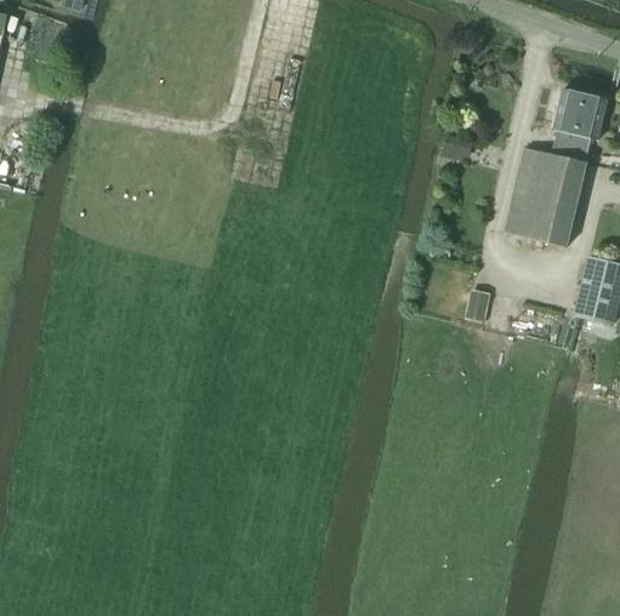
[(572,158),(578,133),(575,133),(585,93),(563,89),(553,127),(559,130),(553,153),(525,147),(505,231),(567,246),(587,160),(586,160),(572,158)]
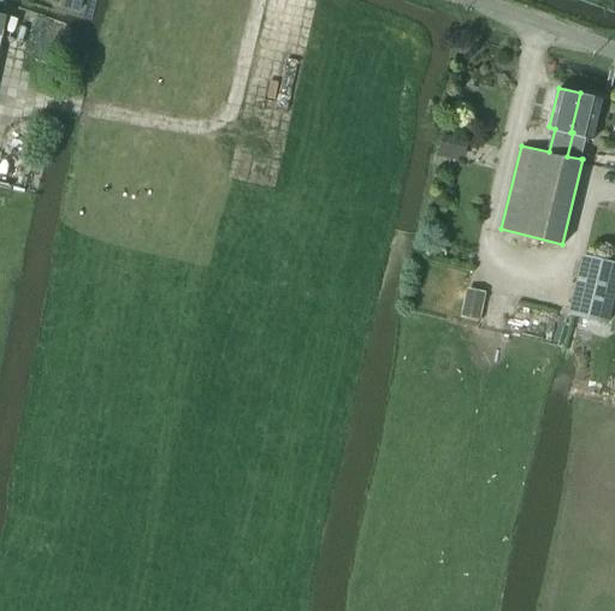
[(593,137),(603,98),(580,93),(571,132),(573,132),(567,156),(581,159),(586,136),(593,137)]
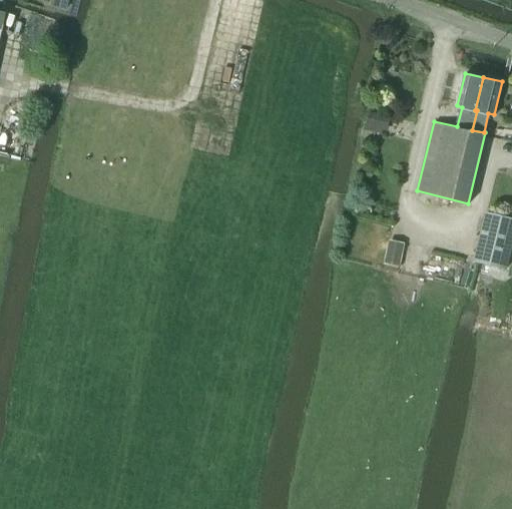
[(387,127),(390,113),(369,109),(365,128),(381,131),(382,126),(387,127)]
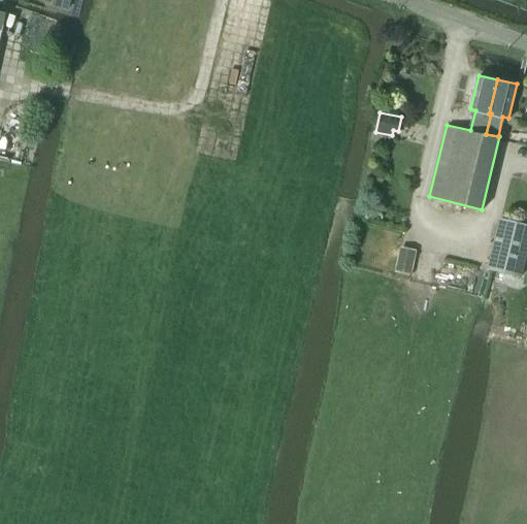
[(521,273),(526,250),(526,224),(500,218),(489,266),(521,273)]
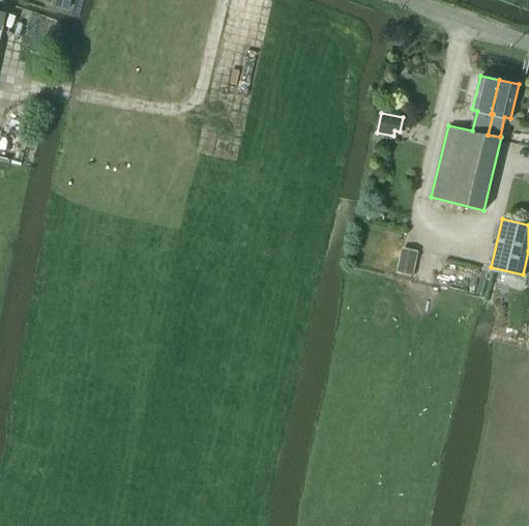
[(413,272),(417,249),(403,245),(398,269),(413,272)]
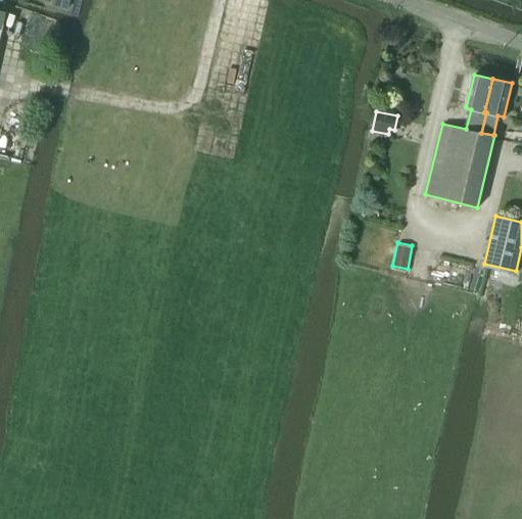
All buildings are outlined.
